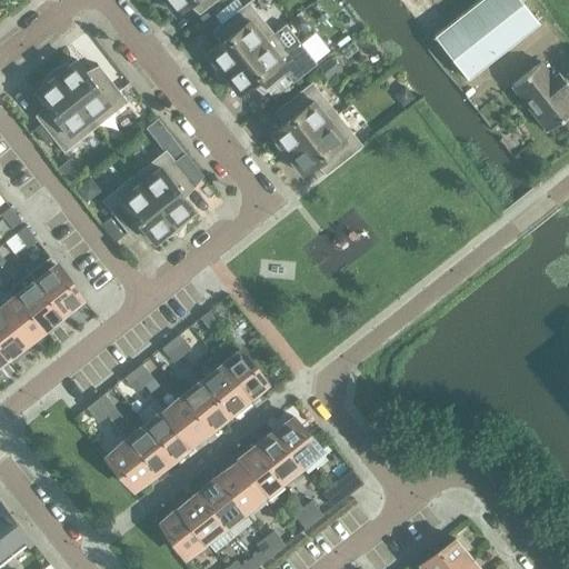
[(195,0),(201,9),(197,12),(196,13),(197,15),(215,0),(158,0),(168,8),(170,6),(176,13),(192,0),(195,0)]
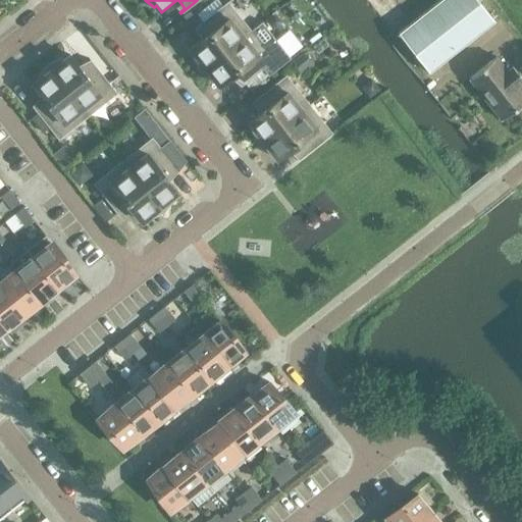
[(194,56),(200,71),(251,31),(228,3),(230,1),(230,0),(193,30),(194,31),(199,27),(206,35),(190,48),(195,55),(194,56)]
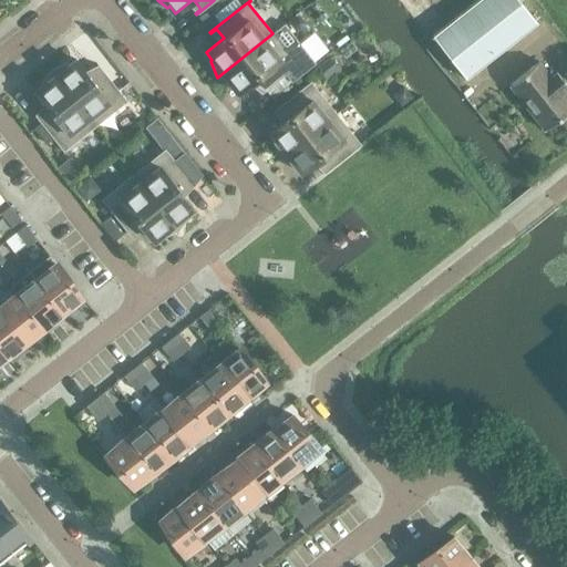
[(518,0),(477,0),(432,35),(466,79),(537,23),(518,0)]
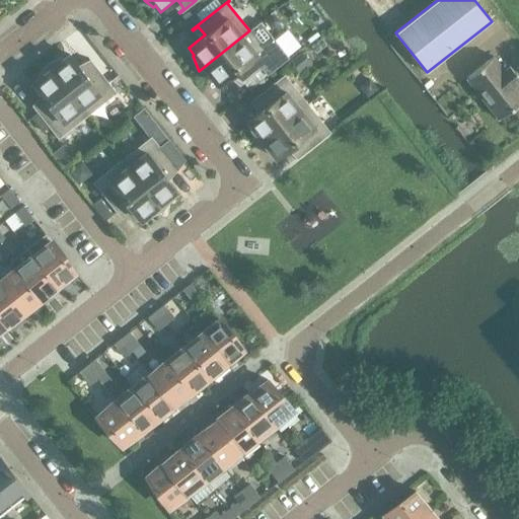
[(241,81),(238,84),(236,85),(237,86),(274,57),(273,56),(271,58),(249,30),(199,71),(211,80),(213,79),(218,85),(234,73),(241,81)]
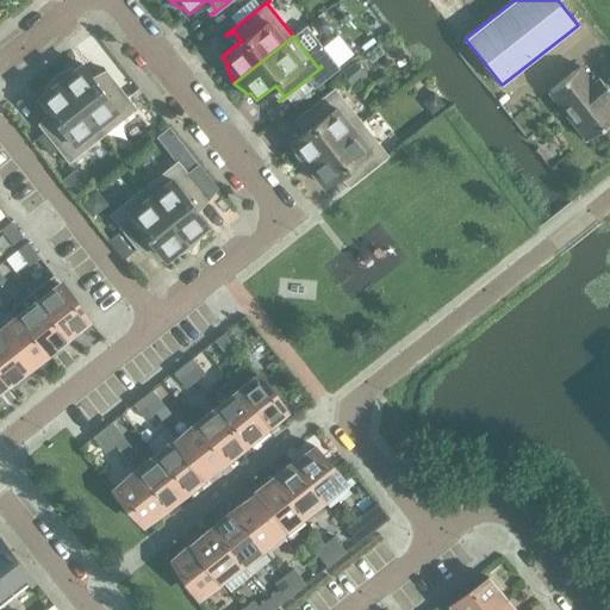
[(353,61),(341,73),(352,86),(365,75),(353,61)]
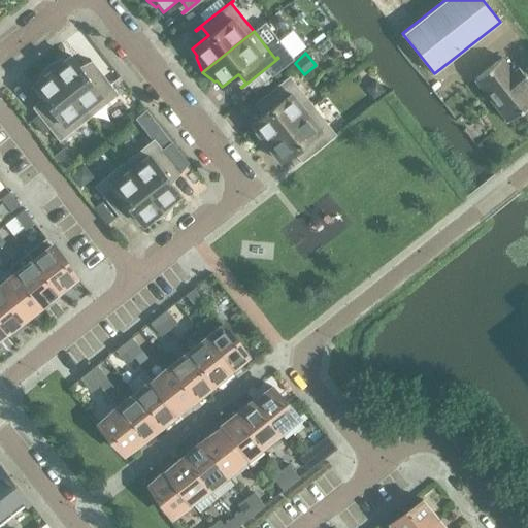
[(89,60),(90,61),(93,65),(84,72),(70,56),(64,61),(63,59),(47,66),(89,117),(117,95),(119,97),(120,96),(90,59),(89,60)]
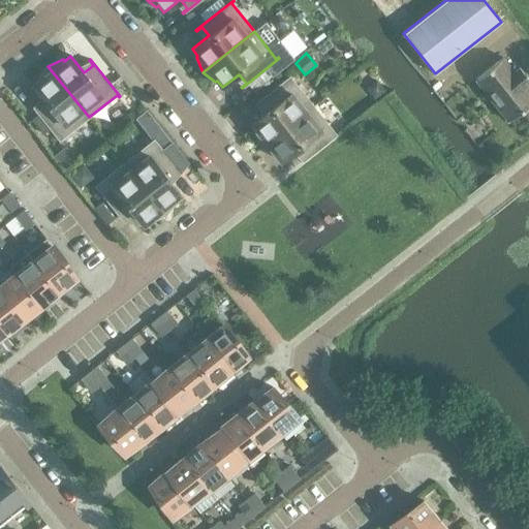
[(508,121),(528,104),(528,90),(525,86),(528,82),(528,80),(517,64),(511,68),(502,58),(475,80),(508,121)]
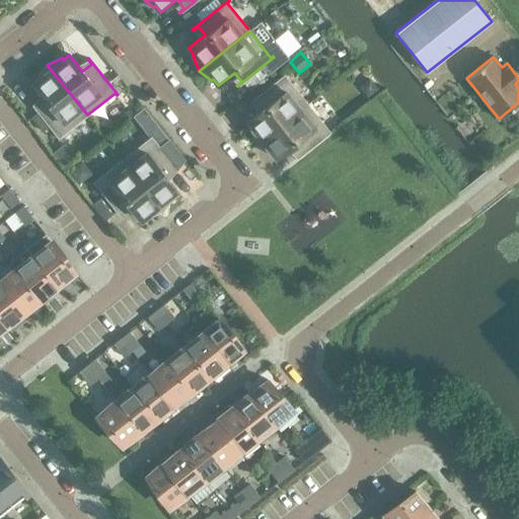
[(30,102),(50,126),(60,140),(61,139),(59,137),(87,115),(47,65),(38,77),(39,78),(31,84),(45,100),(36,107),(31,102),(30,102)]
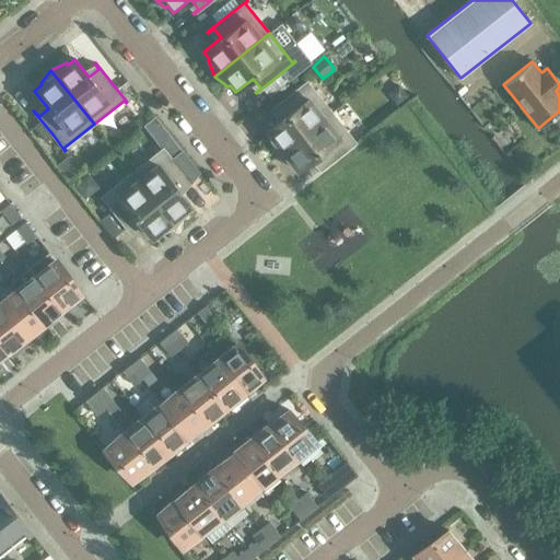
[(270,112),(271,111),(276,107),(283,117),(266,131),(271,138),(270,139),(277,155),(331,112),(307,82),(310,80),(310,79),(269,111),(270,112)]
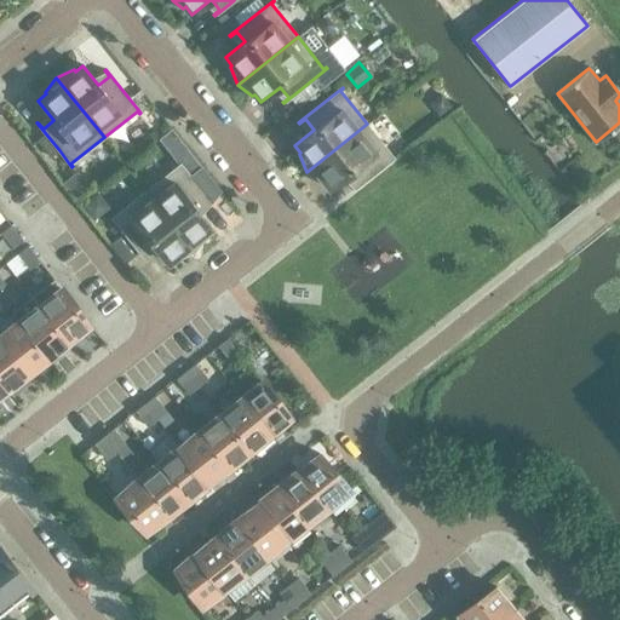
[(435,101),(434,109),(440,115),(451,105),(441,95),(435,101)]
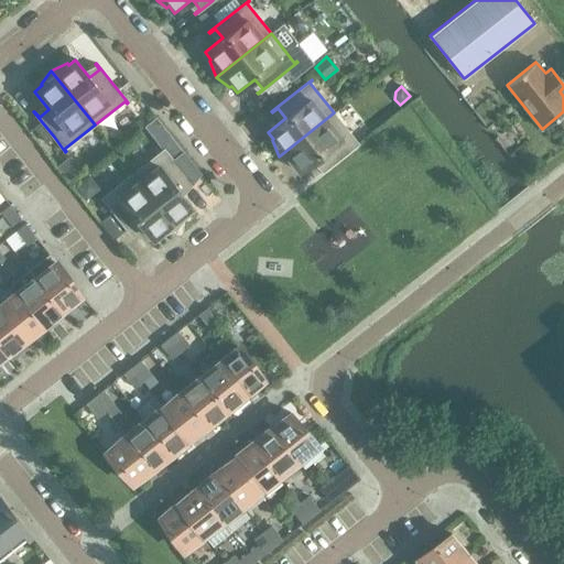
[(360,142),(360,141),(357,142),(334,112),(279,156),(292,166),(294,165),(300,172),(318,158),(326,167),(320,173),(321,173),(360,142)]
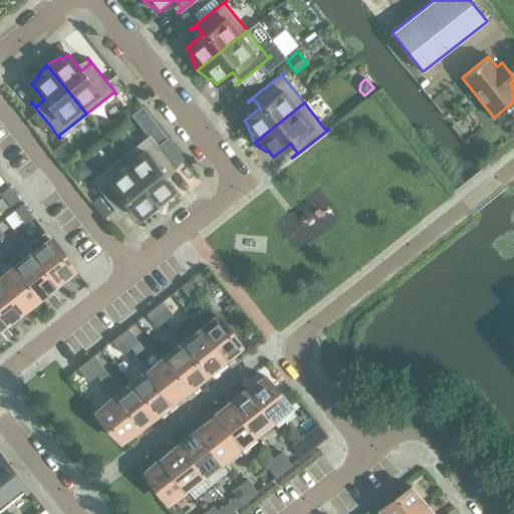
[(149,137),(121,159),(161,208),(170,196),(169,194),(176,189),(163,173),(172,166),(176,171),(177,170),(173,165),(182,158),(167,139),(158,146),(148,134),(147,135),(149,137)]
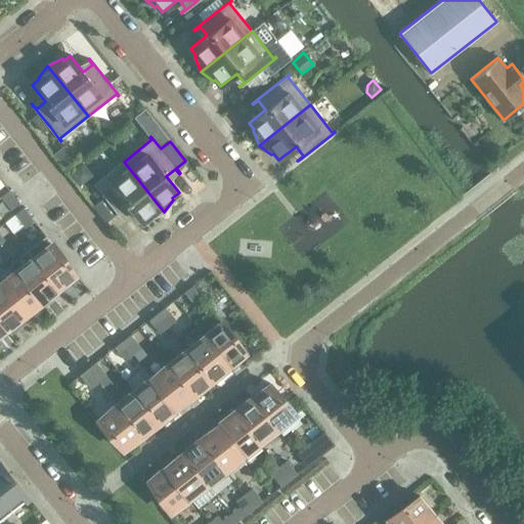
[(164,212),(124,162),(95,183),(94,181),(93,182),(122,219),(123,218),(119,213),(128,206),(141,222),(148,217),(149,219),(164,212)]
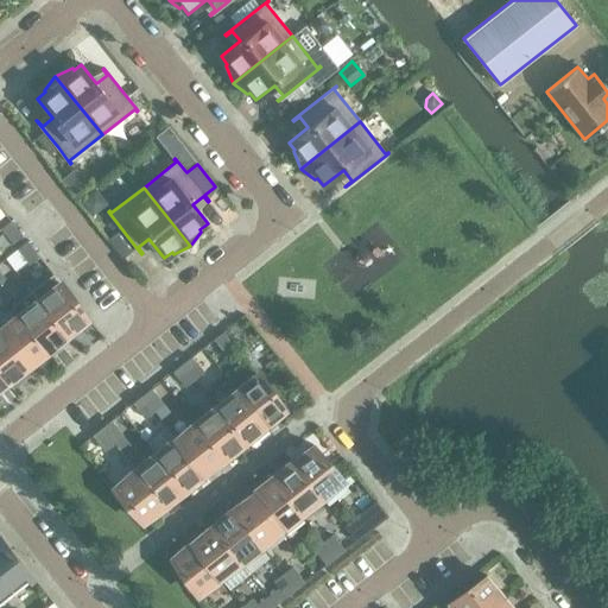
[(23,234),(11,219),(1,227),(13,241),(23,234)]
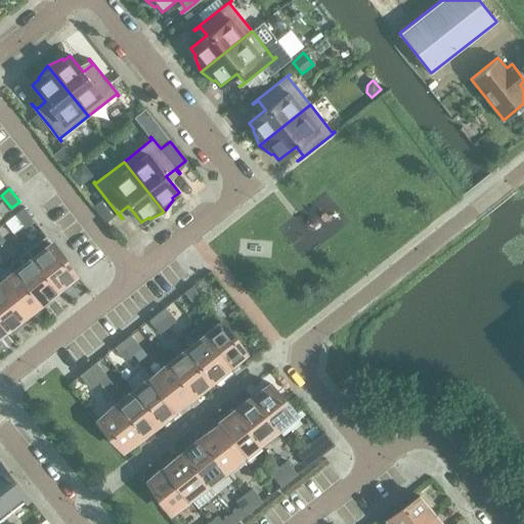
[(105,223),(114,216),(101,201),(93,207),(105,223)]
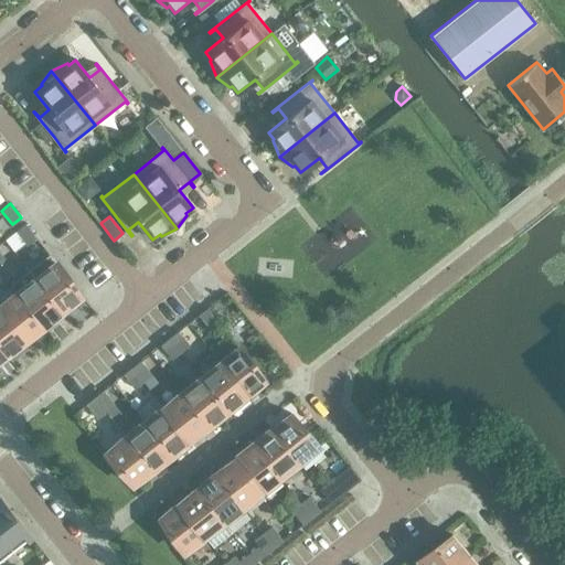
[(28,243),(36,236),(25,223),(17,230),(28,243)]
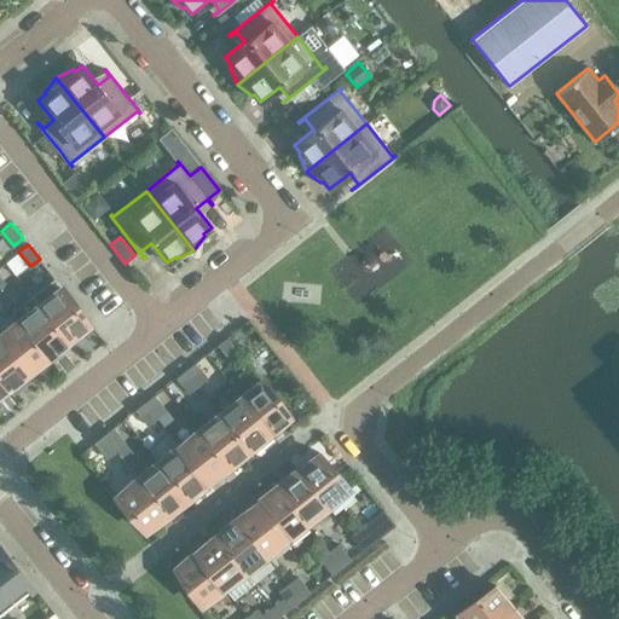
[(33,294),(69,340),(91,323),(55,277),(33,294)]
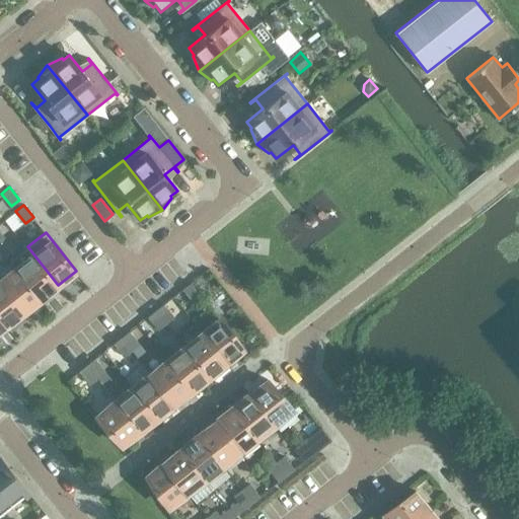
[(10,260),(15,267),(41,298),(58,285),(27,246),(10,260)]
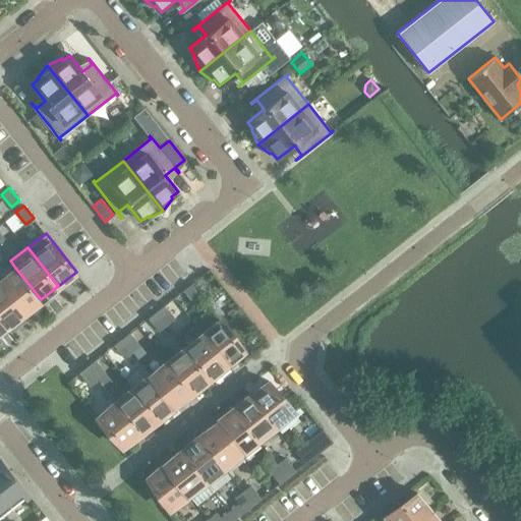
[(0,279),(0,283),(23,313),(41,299),(15,268),(0,279)]
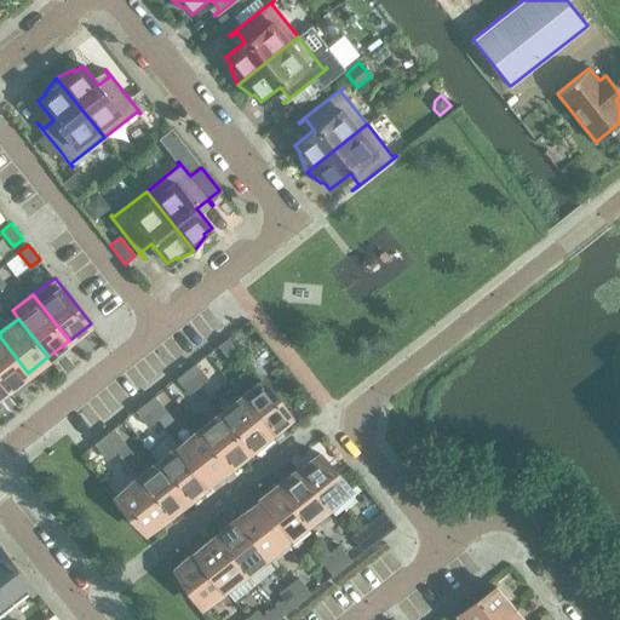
[(0,337),(0,379),(7,389),(28,373),(0,337)]
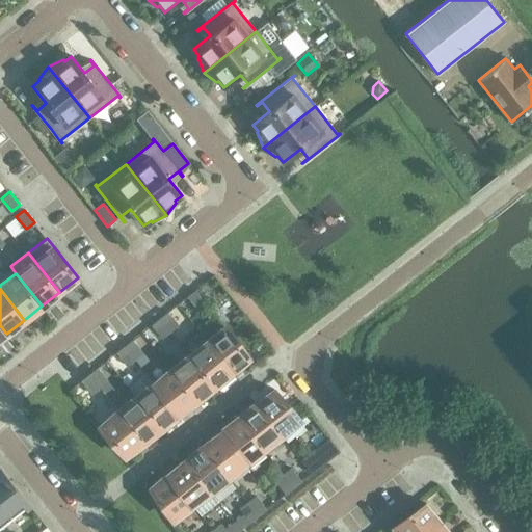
[(206,301),(196,289),(188,295),(197,308),(206,301)]
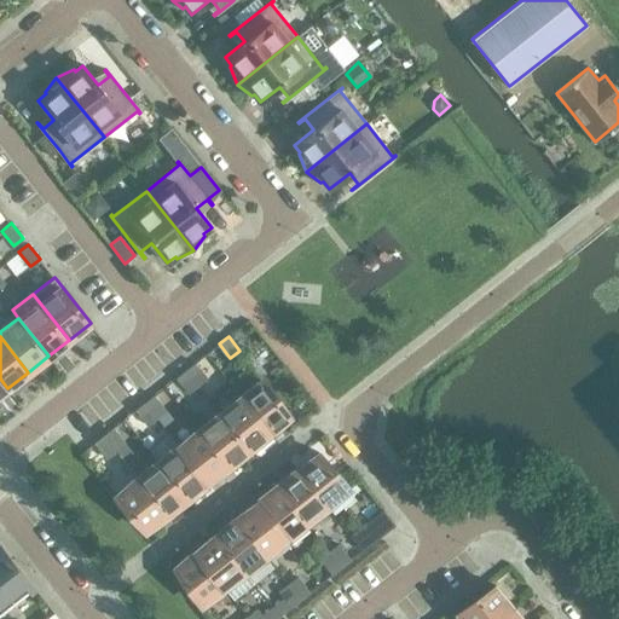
[(196,362),(186,369),(198,385),(208,376),(196,362)]
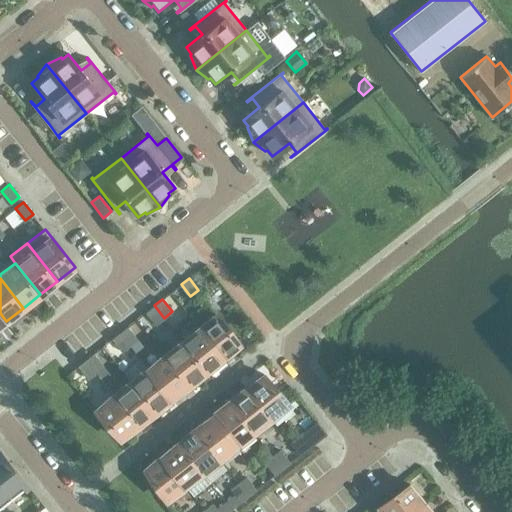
[(164,318),(154,305),(146,311),(156,324),(164,318)]
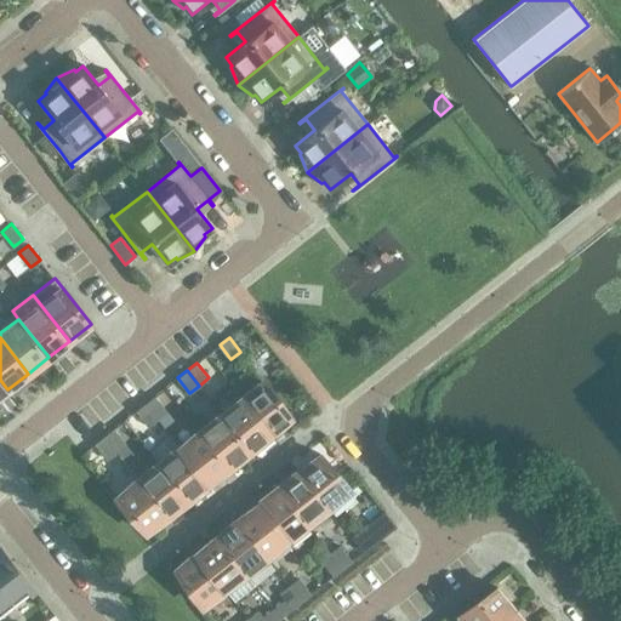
[(262,379),(240,396),(271,434),(292,417),(262,379)]
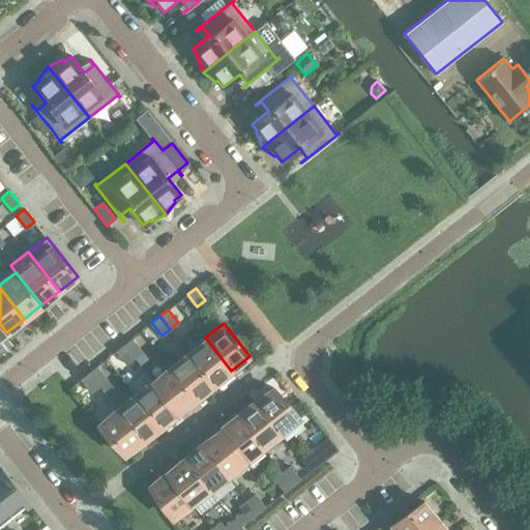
[(143,350),(133,337),(124,344),(135,356),(143,350)]
